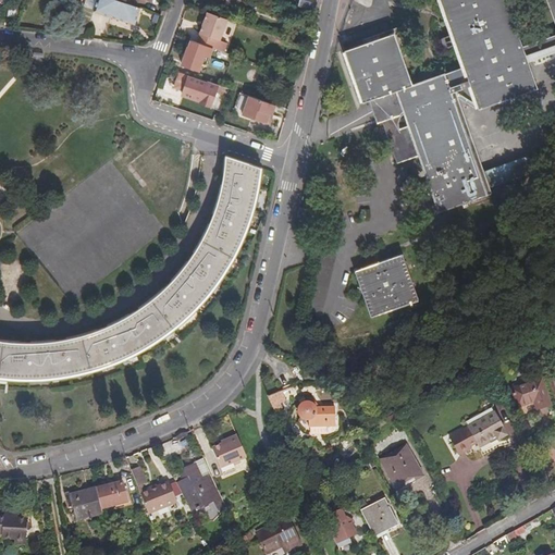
[(132,22),(137,5),(123,0),(93,0),(90,8),(132,22)]
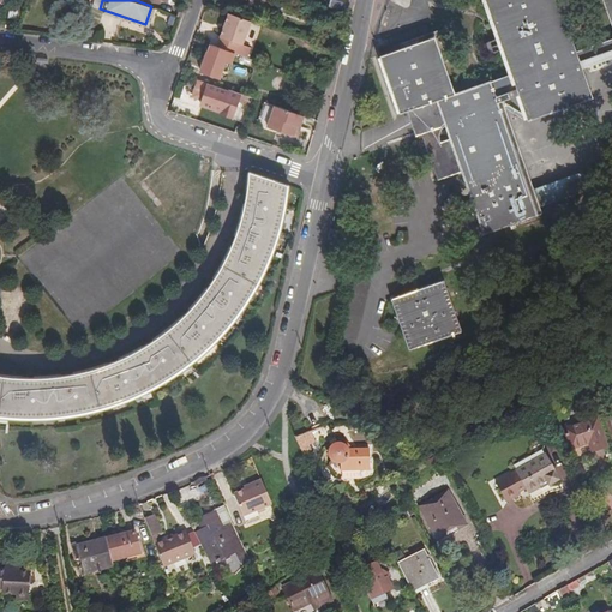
[(381,54),(400,112),(421,105),(430,131),(447,125),(484,232),(535,214),(534,209),(528,191),(525,183),(495,96),(520,88),(529,118),(592,97),(581,66),(611,54),(611,0),(605,0),(611,21),(611,37),(575,51),(557,0),(490,0),(515,72),(451,94),(431,37),(389,52),(381,54)]
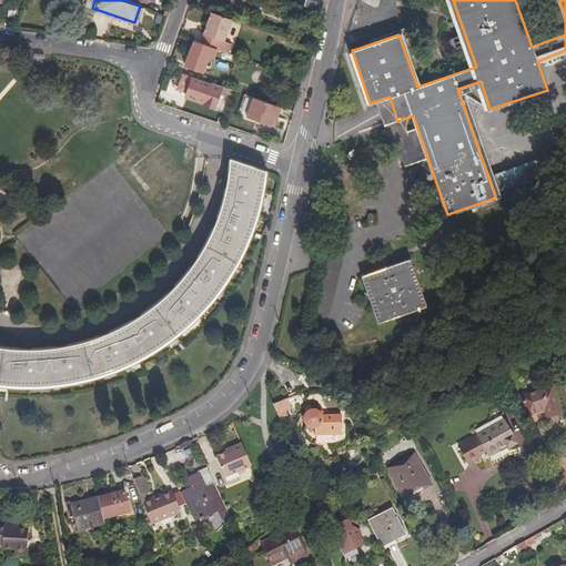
[(14,16),(16,3),(6,2),(3,13),(14,16)]
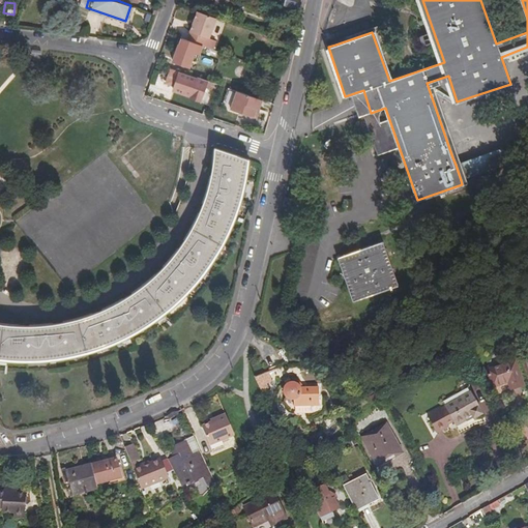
[(283,18),(286,9),(272,4),(269,12),(283,18)]
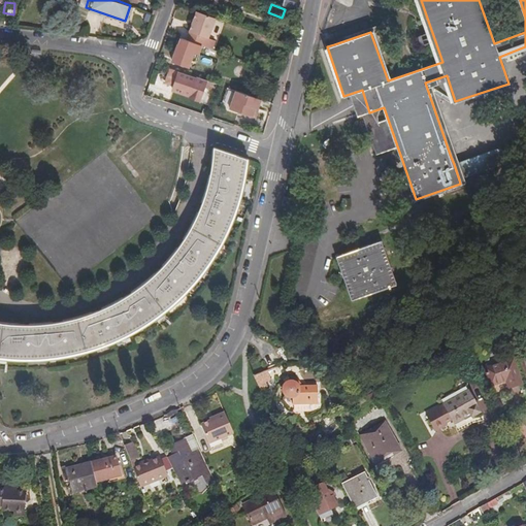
[(202,44),(212,15),(194,9),(184,38),(197,42),(202,44)]
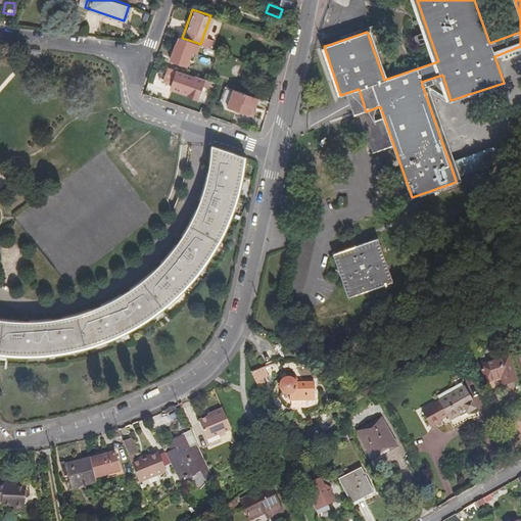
[(185,63),(189,50),(192,50),(195,42),(182,38),(177,36),(175,41),(173,41),(168,58),(172,59),(170,62),(178,65),(179,62),(185,63)]
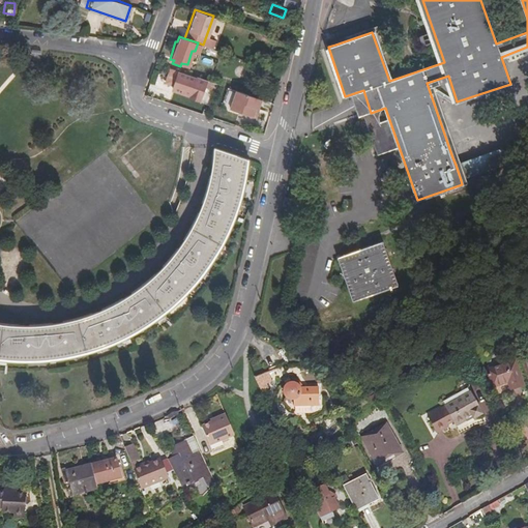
[(198,98),(205,79),(194,75),(194,77),(177,70),(171,89),(198,98)]
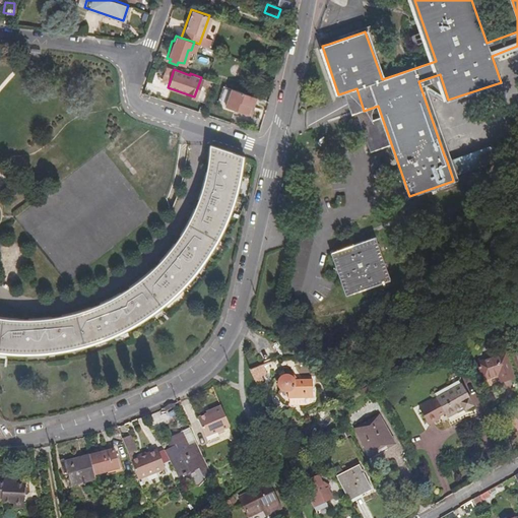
[(244,113),(247,104),(250,105),(254,95),(230,87),(223,106),(244,113)]
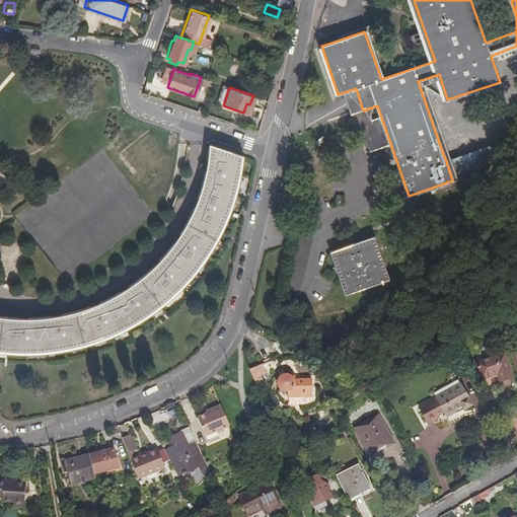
[(0,352),(1,352),(16,353),(32,353),(48,352),(62,350),(77,347),(92,343),(106,337),(121,330),(134,323),(147,315),(159,306),(170,297),(181,286),(192,275),(202,263),(210,250),(218,237),(224,223),(230,209),(234,195),(238,179),(241,164),(241,153),(210,143),(209,147),(208,160),(206,172),(203,186),(199,198),(194,210),(188,221),(181,232),(174,243),(166,253),(158,263),(148,272),(139,280),(128,288),(117,295),(105,301),(93,306),(81,310),(69,314),(57,316),(44,318),(30,319),(18,319),(5,318),(0,317),(0,352)]
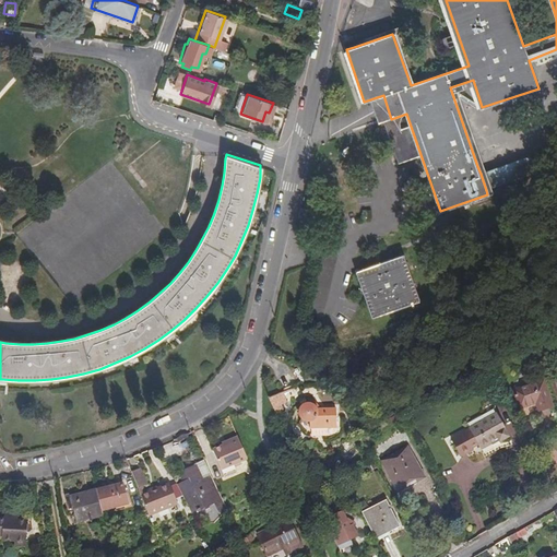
[(481,174),(486,190),(536,173),(525,158),(481,174)]
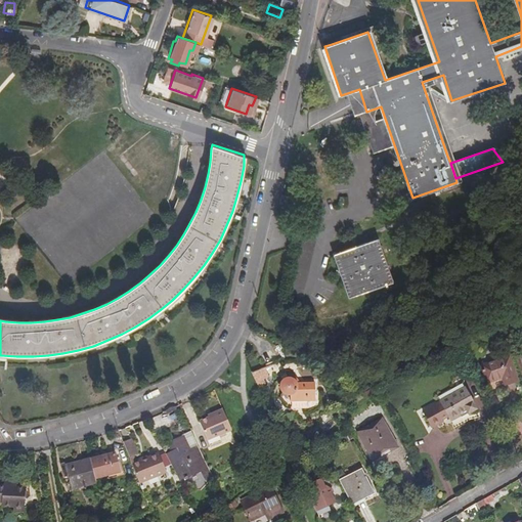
[(310,238),(295,236),(286,290),(301,293),(310,238)]
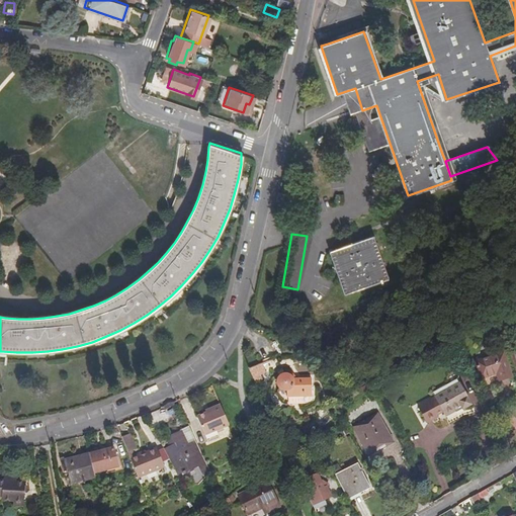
[(373,235),(329,250),(344,293),(389,278),(373,235)]
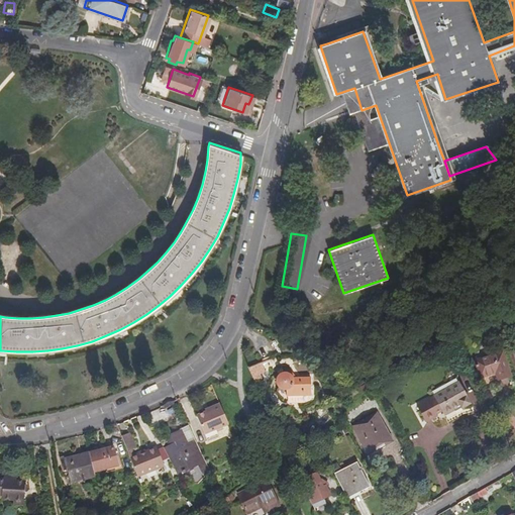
[(1,254),(5,259),(15,248),(10,243),(1,254)]
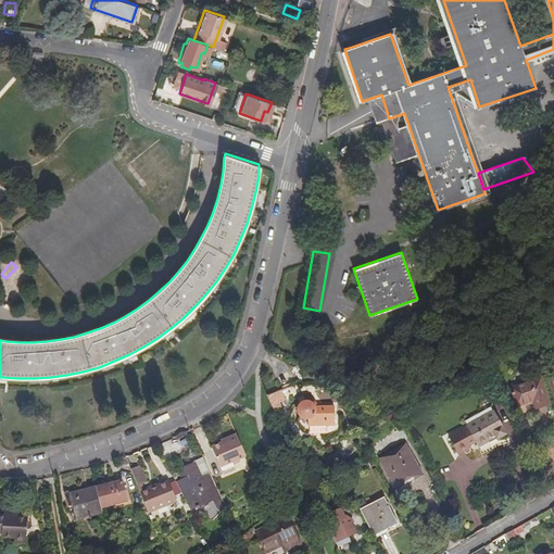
[(15,268),(12,284),(21,286),(24,271),(15,268)]
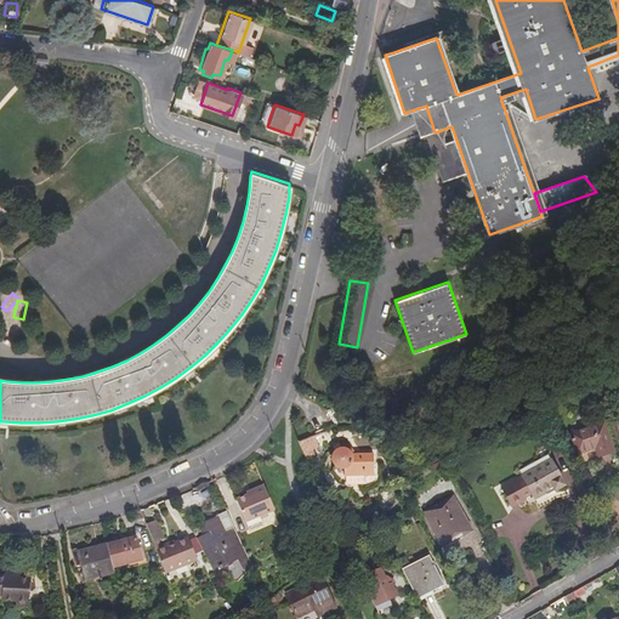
[(602,421),(568,431),(574,452),(591,447),(595,456),(611,453),(602,421)]
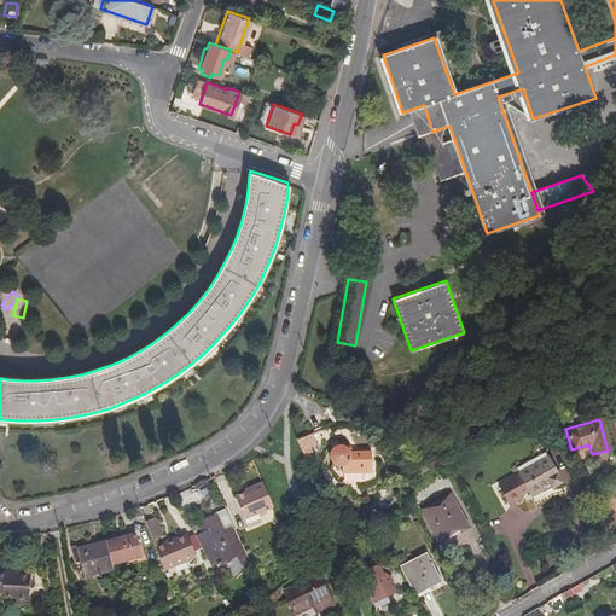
[(317,441),(314,434),(313,431),(297,439),(304,454),(313,451),(309,445),(317,441)]
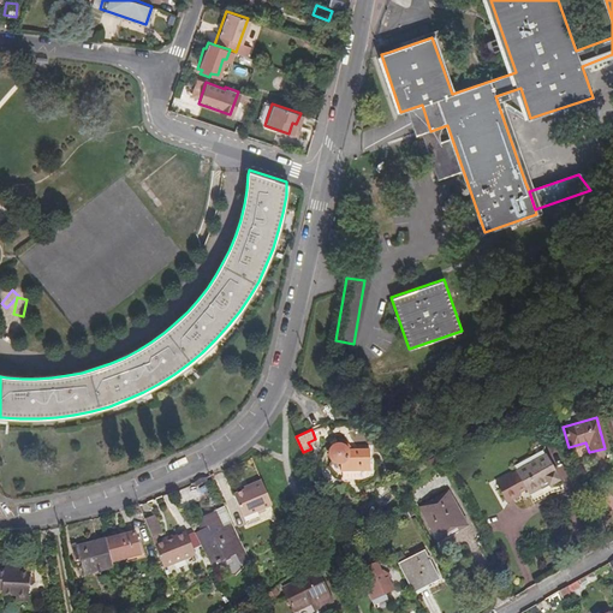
[(363,464),(370,464),(370,450),(352,450),(349,445),(347,447),(344,444),(339,444),(333,447),(331,451),(331,457),(333,460),(337,463),(340,463),(341,471),(363,471),(363,464)]
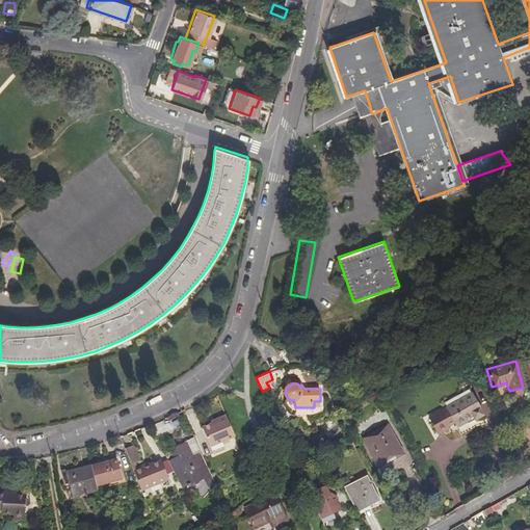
[(444,403),(438,406),(446,422),(452,419),(453,422),(470,414),(471,417),(480,413),(469,390),(444,402),(444,403)]
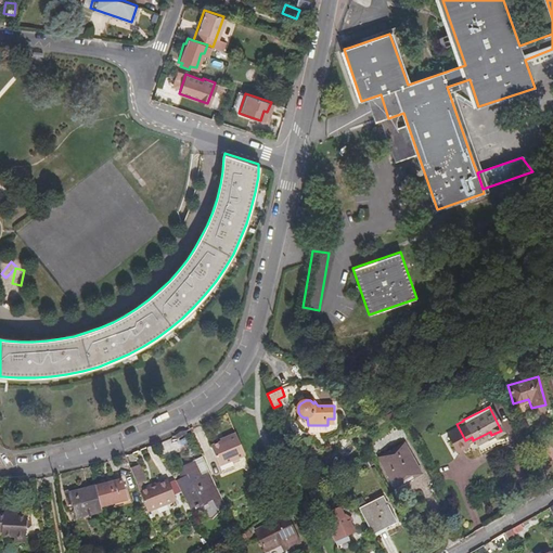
[(454,448),(466,441),(465,440),(457,424),(446,431),(454,448)]
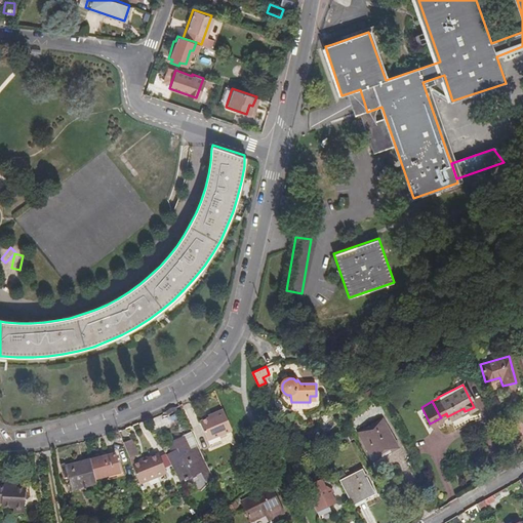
[(229,430),(219,409),(210,412),(211,414),(205,417),(196,421),(200,432),(204,431),(207,438),(215,435),(229,430)]
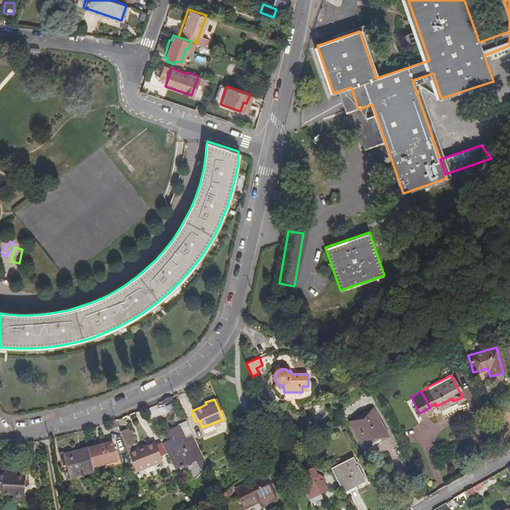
[(373,409),(350,421),(364,448),(387,436),(373,409)]
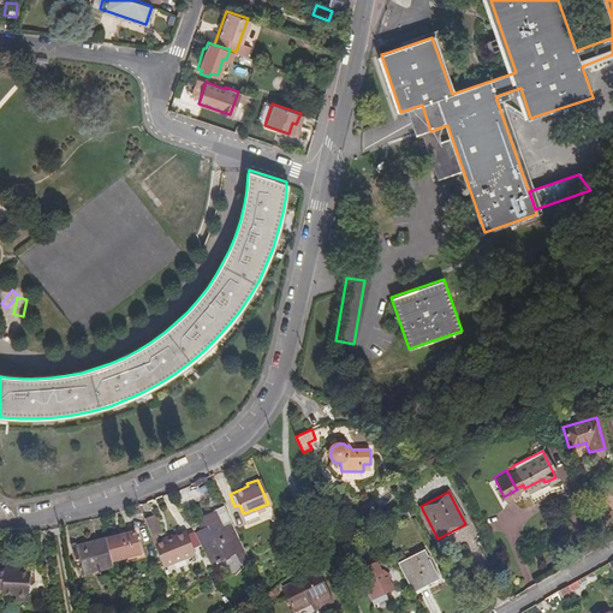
[(256,519),(253,510),(243,513),(239,516),(243,524),(256,519)]
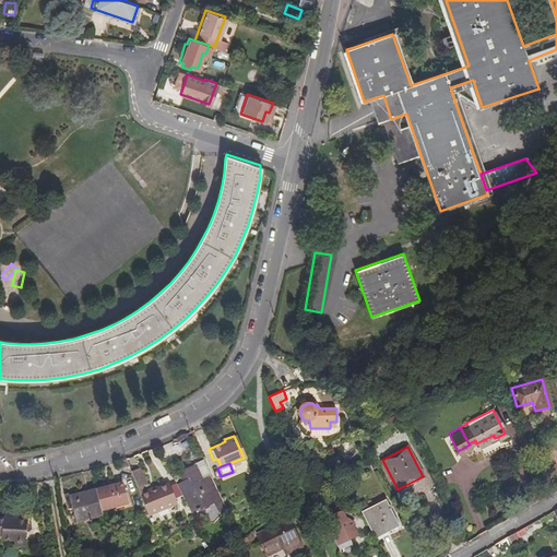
[(137,466),(128,470),(133,486),(139,485),(142,483),(137,466)]
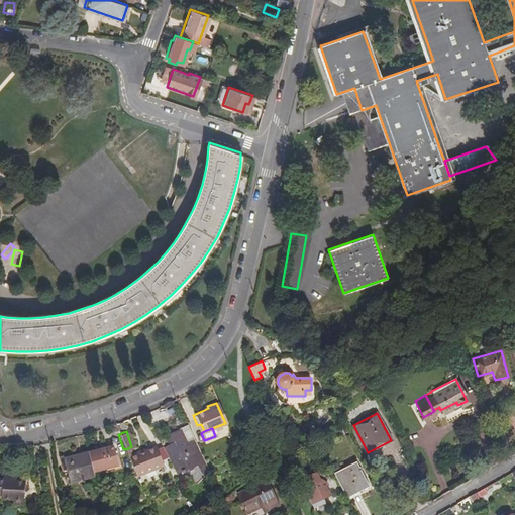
[(164,456),(175,479),(199,468),(196,462),(201,460),(195,445),(188,447),(184,437),(172,443),(173,447),(169,449),(170,453),(164,456)]
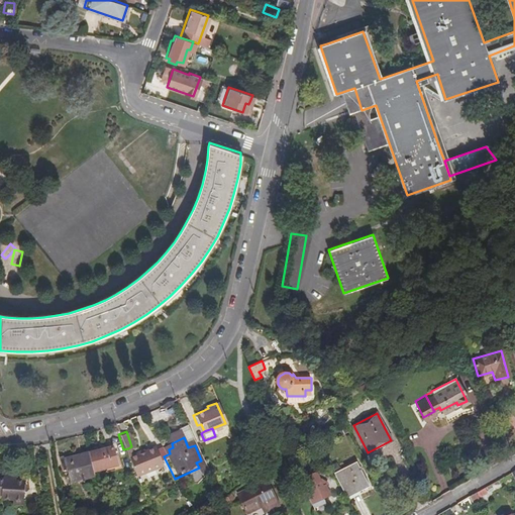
[(125,455),(135,481),(161,472),(151,446),(130,454),(125,455)]
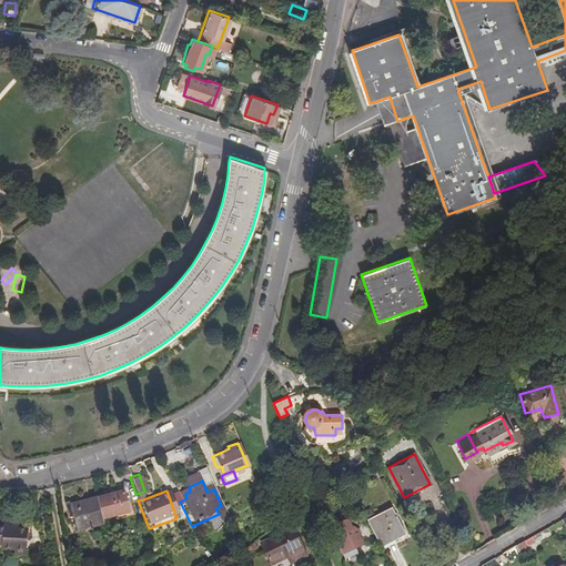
[(123,493),(97,499),(102,521),(129,514),(123,493)]
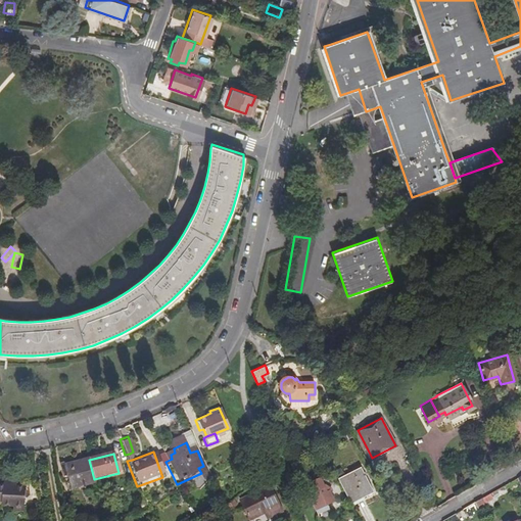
[(70,489),(95,483),(94,479),(89,460),(64,467),(63,463),(58,464),(62,477),(67,476),(70,489)]
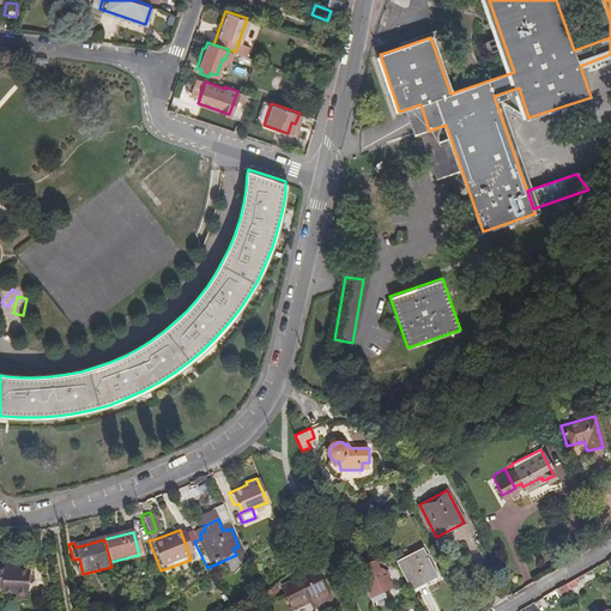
[(423,549),(395,562),(411,593),(439,580),(423,549)]
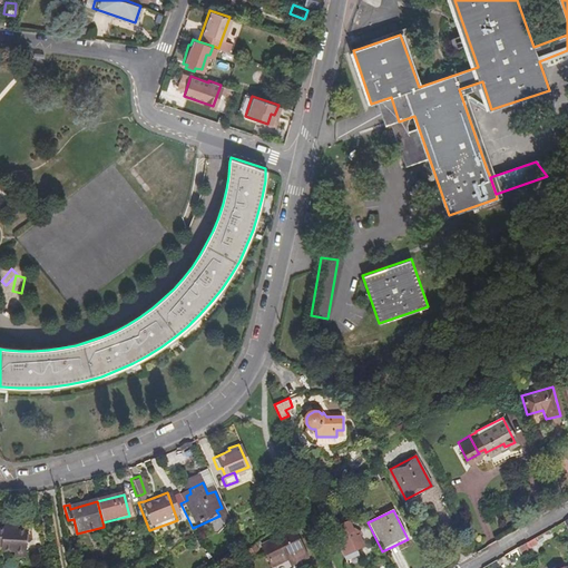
[(350,516),(329,526),(341,552),(362,544),(350,516)]
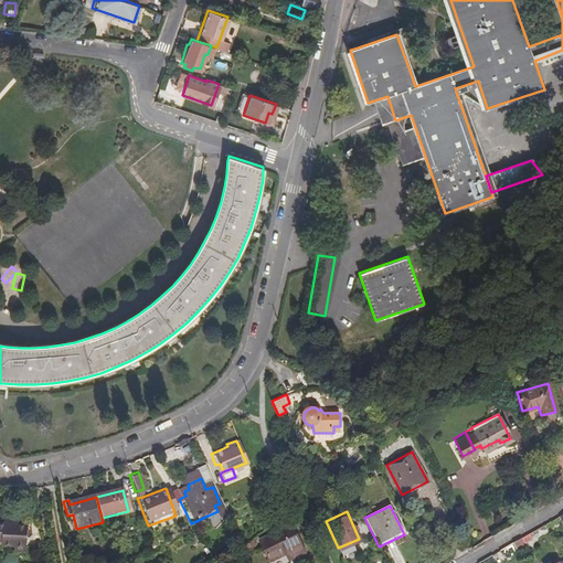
[(0,541),(0,546),(12,548),(12,550),(24,550),(25,520),(14,520),(13,522),(0,521),(0,541)]
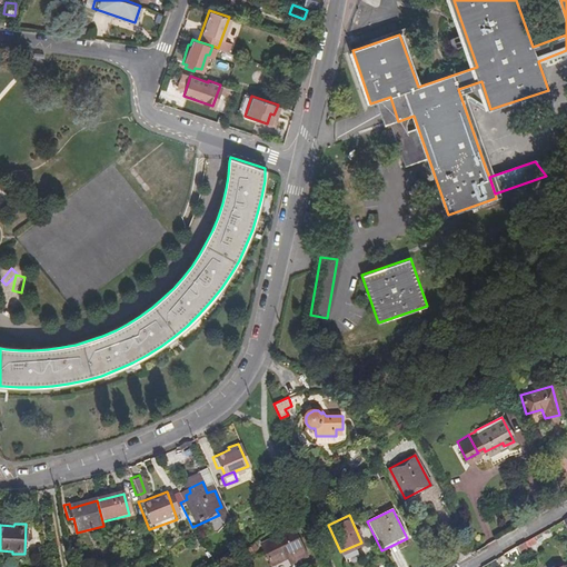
[(287,526),(257,543),(267,561),(289,549),(292,556),(301,550),(287,526)]
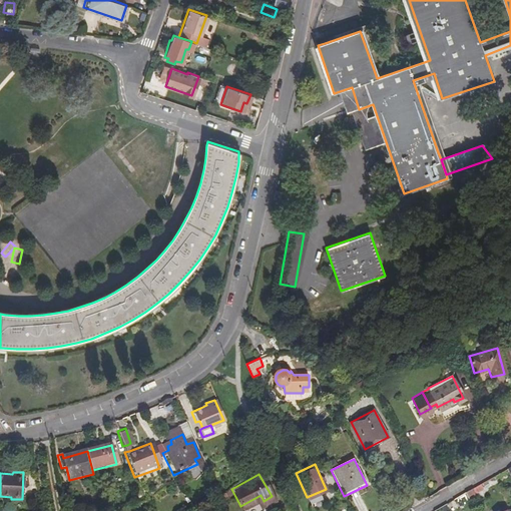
[(457,508),(467,502),(463,492),(452,497),(457,508)]
